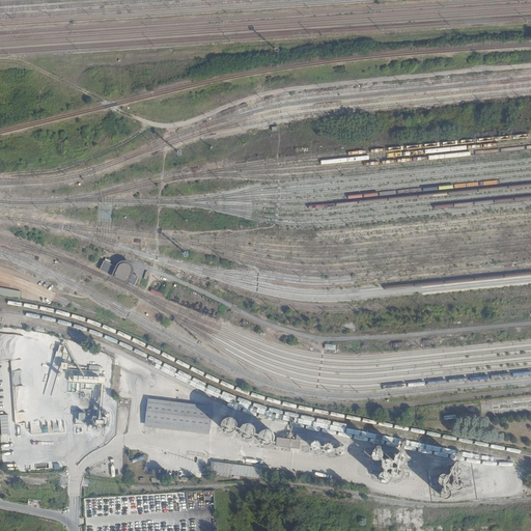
[(115,266),(103,260),(99,271),(134,285),(138,276),(131,273),(134,264),(118,258),(115,266)]
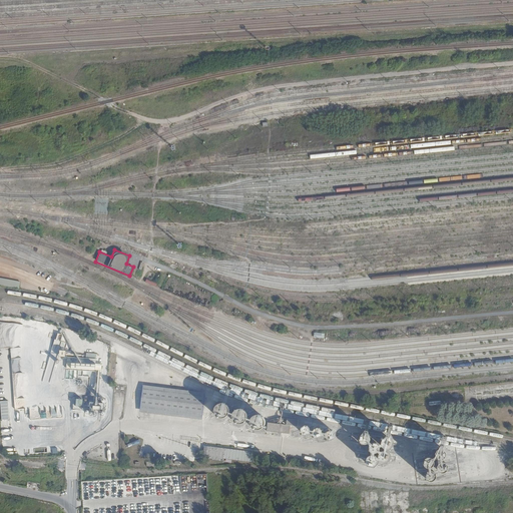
[(0,285),(18,289),(20,282),(0,277),(0,285)]
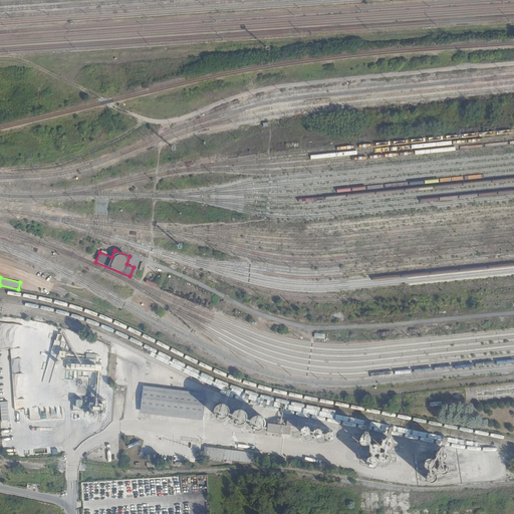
[(18,321),(0,322),(0,348),(10,348),(12,372),(19,371),(18,359),(21,359),(20,347),(22,347),(21,340),(25,339),(23,323),(19,324),(18,321)]
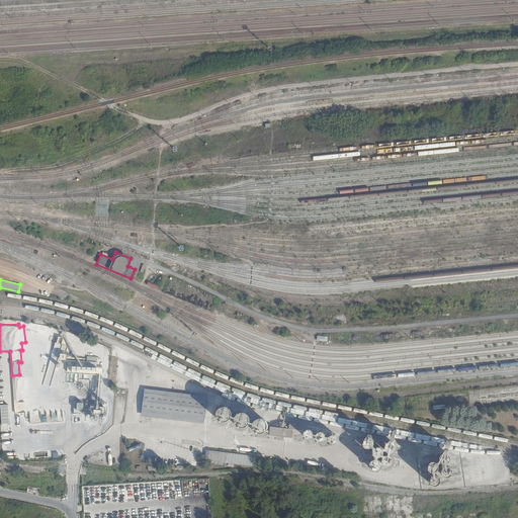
[(67,360),(66,382),(79,382),(80,373),(102,374),(102,367),(96,366),(96,360),(67,360)]
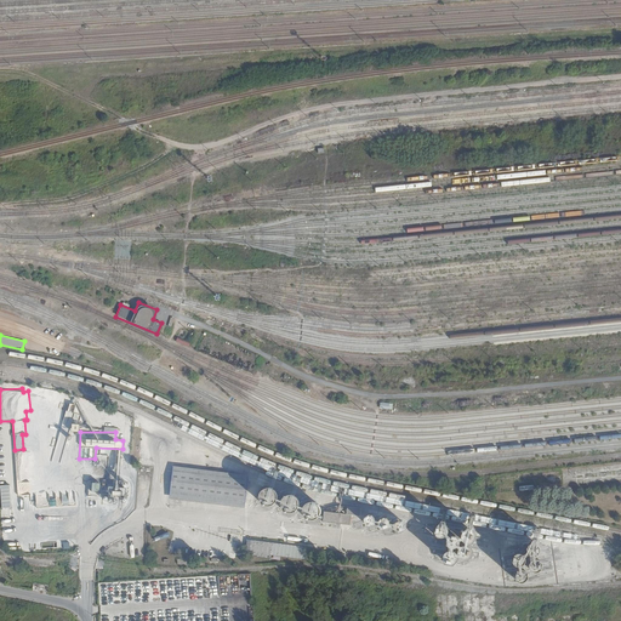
[(244,503),(248,480),(172,471),(170,494),(244,503)]
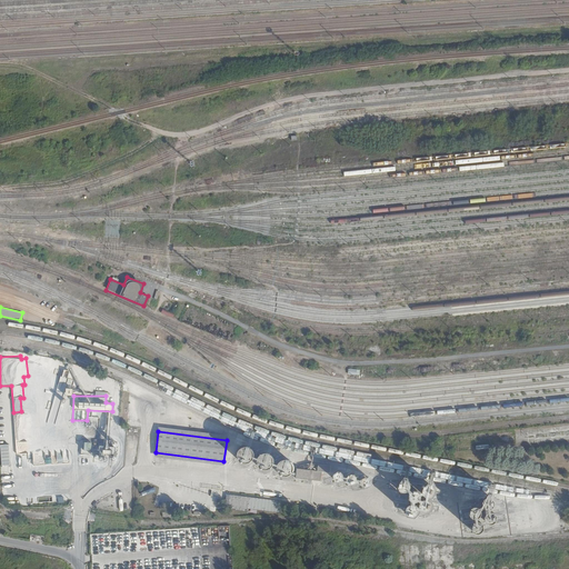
[(91,450),(91,441),(80,442),(81,451),(91,450)]
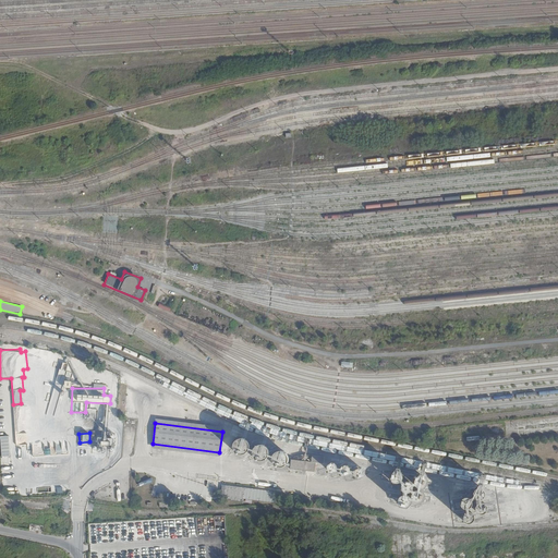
[(0,436),(1,457),(9,457),(9,436),(0,436)]
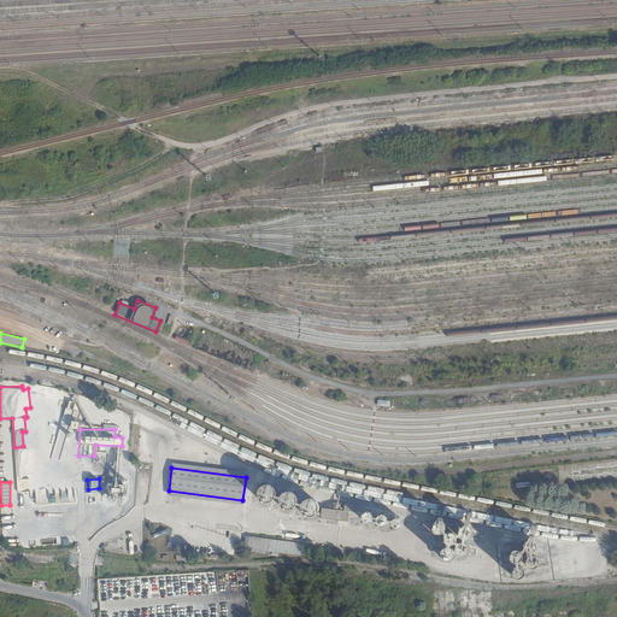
[(297,516),(318,516),(318,500),(294,500),(294,493),(274,493),(274,487),(263,487),(263,493),(265,493),(265,497),(276,497),(276,505),(281,505),(281,511),(288,511),(297,511),(297,516)]
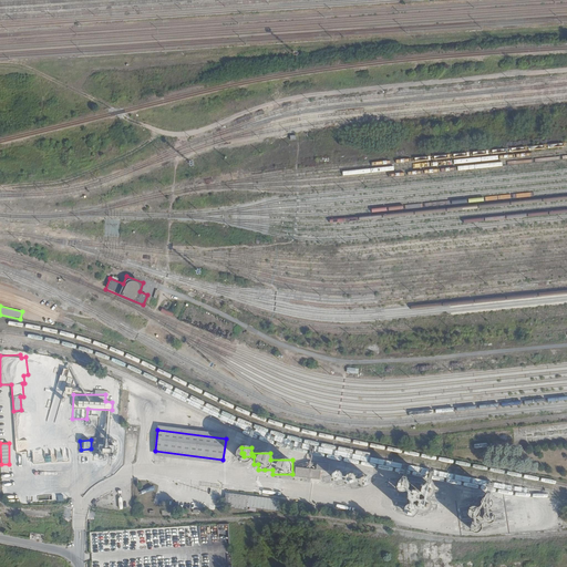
[(328,471),(329,464),(316,462),(315,470),(295,466),(294,476),(319,480),(320,470),(328,471)]
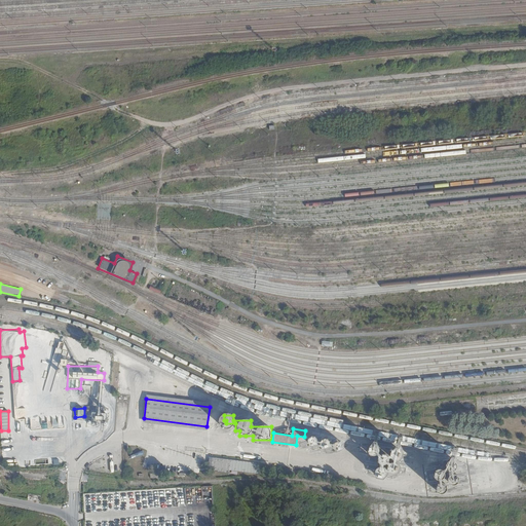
[(388,455),(375,454),(374,472),(395,473),(396,461),(398,447),(388,446),(388,455)]
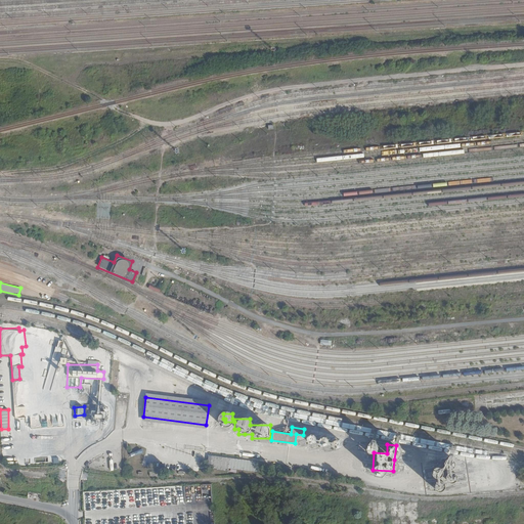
[(436,467),(423,471),(426,482),(431,483),(432,489),(437,491),(441,490),(443,484),(453,481),(455,476),(454,474),(449,472),(450,467),(454,466),(452,456),(445,454),(441,469),(441,470),(437,471),(436,467)]
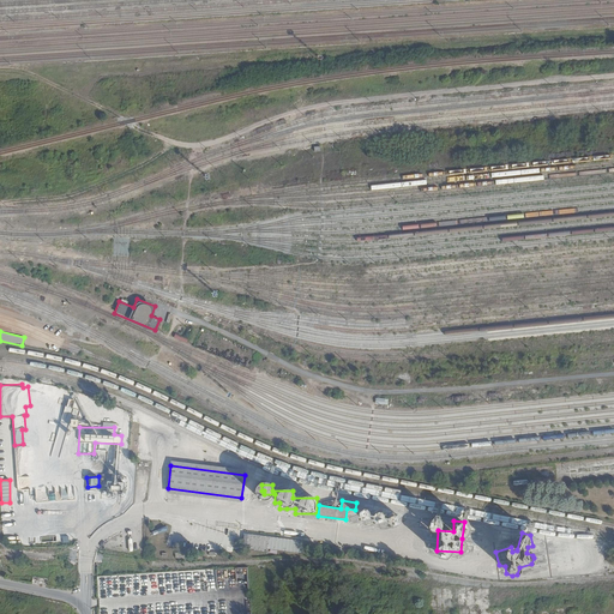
[(300,540),(244,534),(242,547),(299,553),(300,540)]
